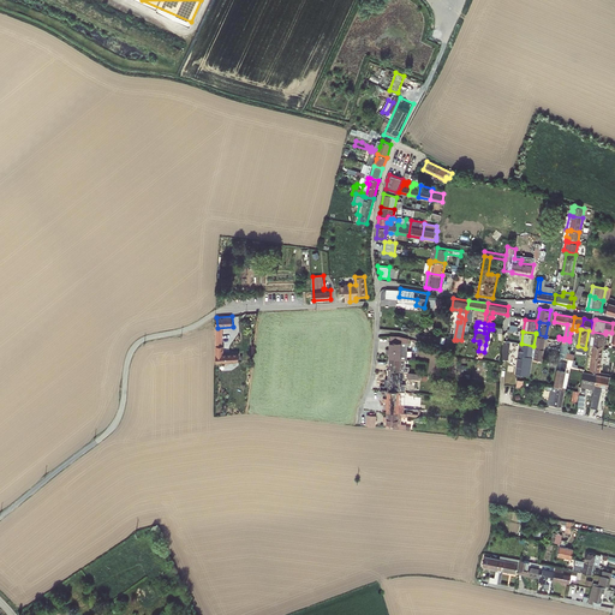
[(595,338),(593,345),(603,346),(605,334),(592,332),(592,336),(595,338)]
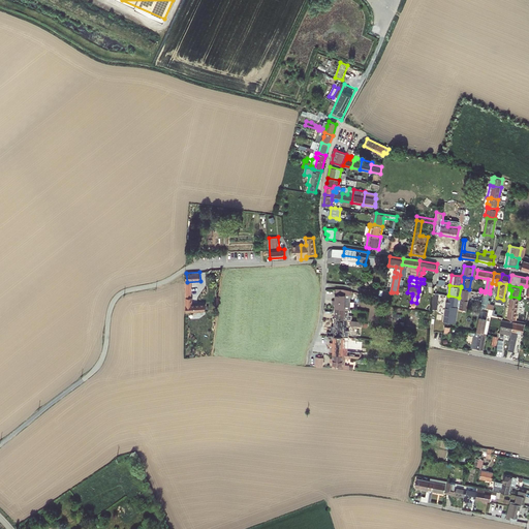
[(461,287),(459,298),(468,300),(469,289),(461,287)]
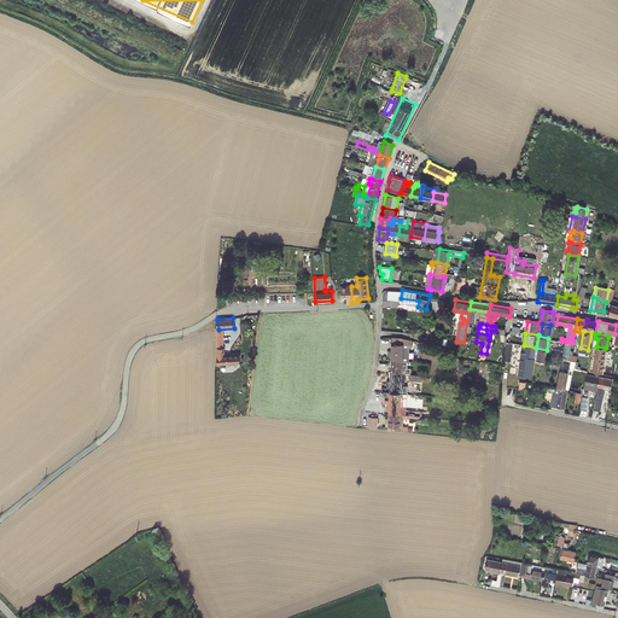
[(406,361),(407,361),(408,344),(392,344),(392,351),(389,351),(389,356),(391,356),(391,361),(402,361),(406,361)]
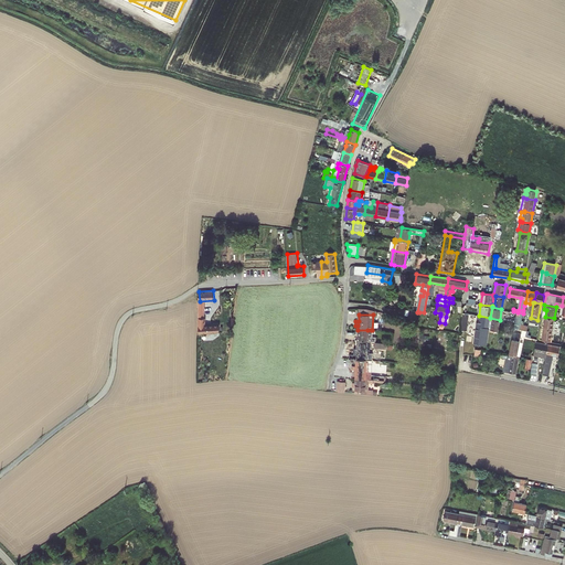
[(477,327),(489,328),(490,318),(479,316),(477,327)]
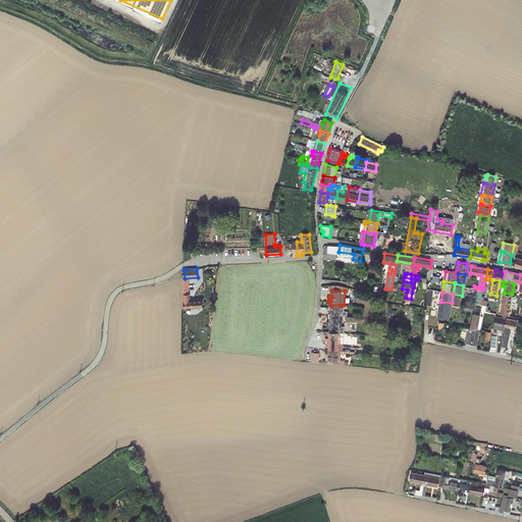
[(185,293),(185,312),(203,311),(203,300),(193,300),(193,293),(185,293)]
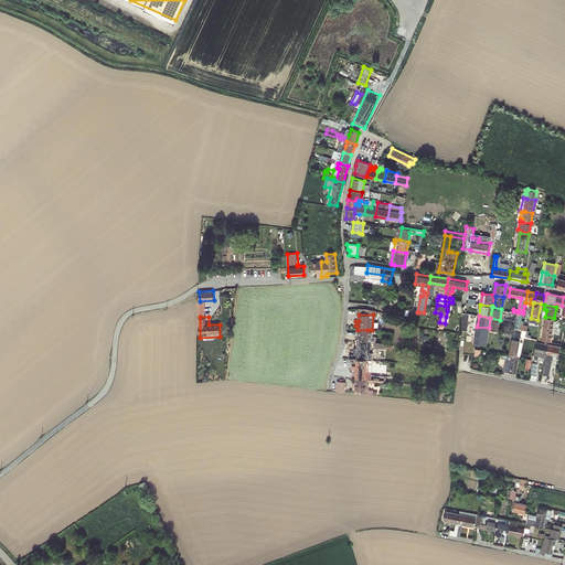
[(551,342),(554,318),(545,317),(542,340),(550,342),(551,342)]
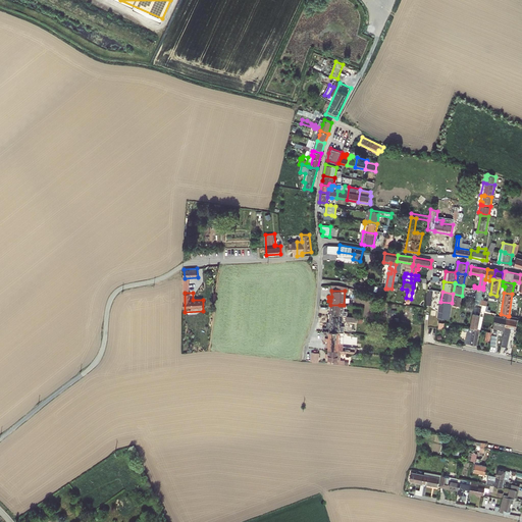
[(453,294),(452,303),(452,304),(460,306),(462,296),(453,294)]
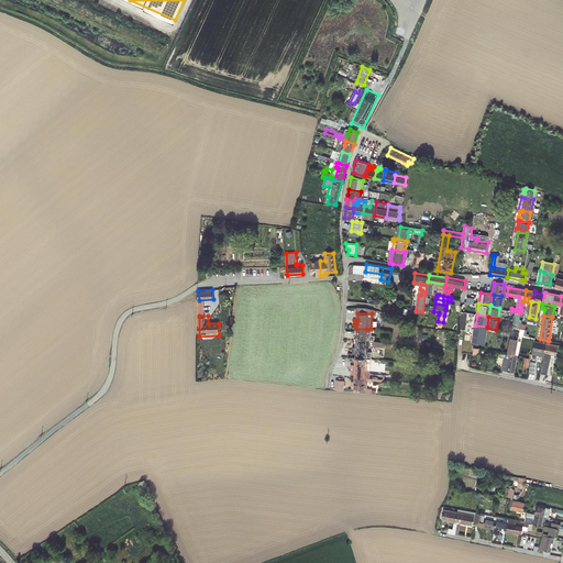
[(366,340),(366,329),(356,329),(356,340),(366,340)]
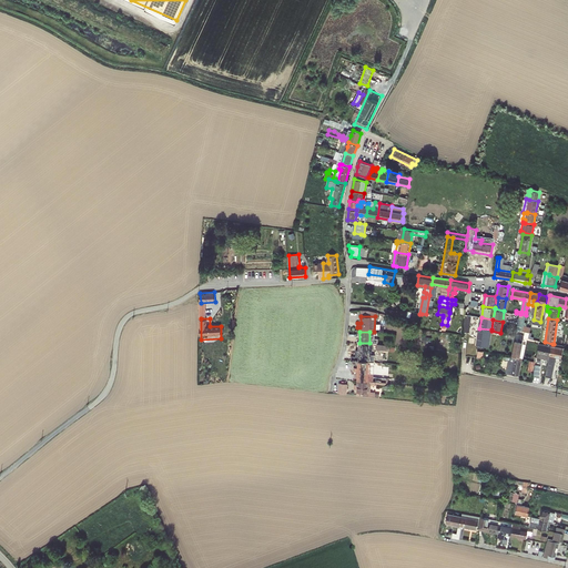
[(524,335),(519,334),(519,336),(516,335),(513,356),(520,358),(524,335)]
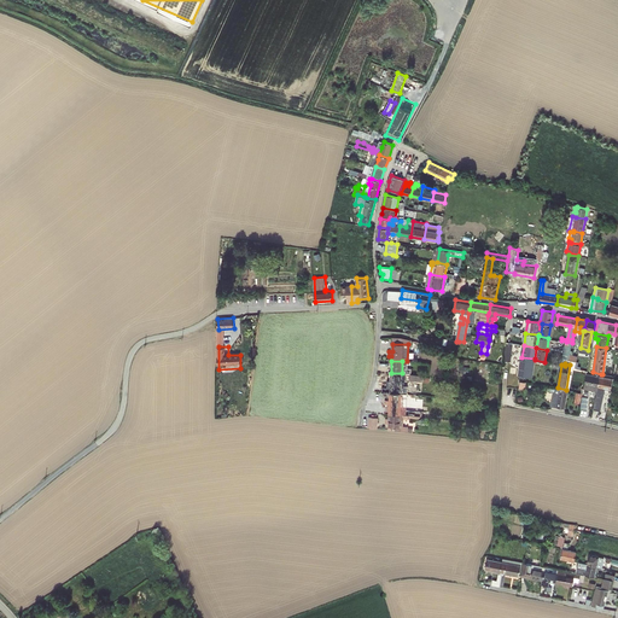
[(401,394),(402,373),(391,373),(390,389),(383,388),(383,392),(390,394),(401,394)]
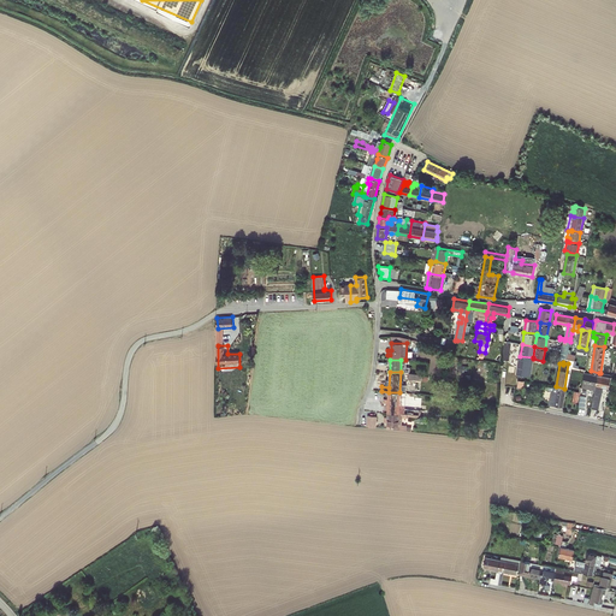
[(597,386),(599,377),(585,374),(582,389),(596,391),(597,386)]
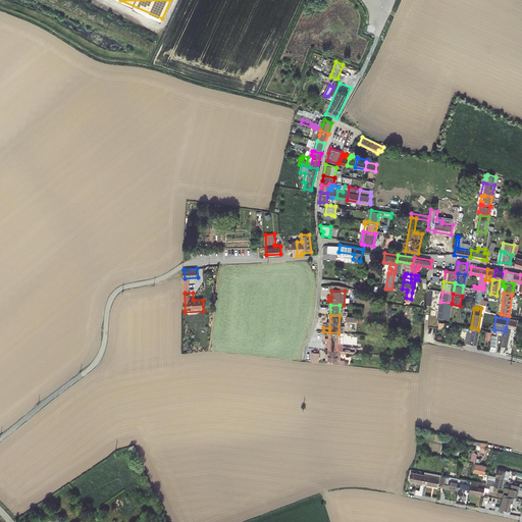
[(518,320),(508,319),(506,327),(516,329),(518,320)]
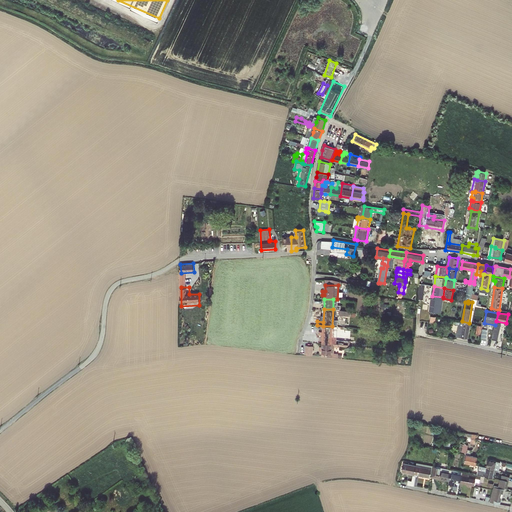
[(461,321),(455,320),(455,324),(459,325),(457,336),(468,338),(470,324),(461,322),(461,321)]
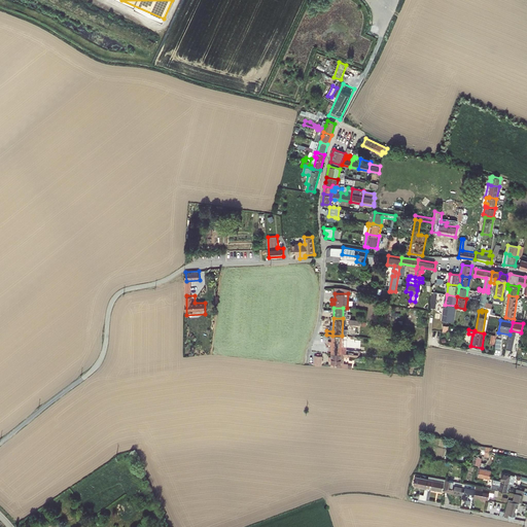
[(511,331),(506,349),(512,350),(516,336),(517,332),(511,331)]
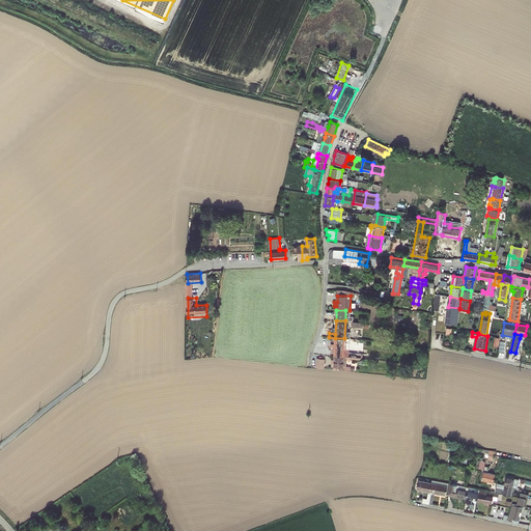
[(335,338),(335,344),(335,347),(335,356),(344,356),(352,357),(355,357),(356,351),(344,348),(344,338),(335,338)]
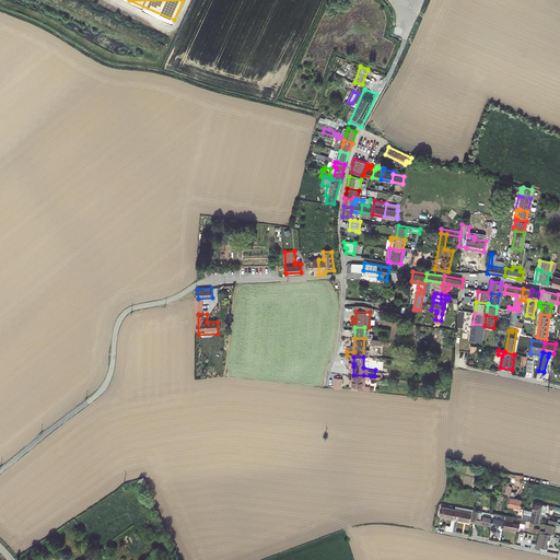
[(363,375),(353,375),(352,381),(350,381),(350,384),(353,384),(352,389),(370,392),(371,387),(371,386),(364,385),(365,380),(371,380),(371,378),(371,376),(363,375)]
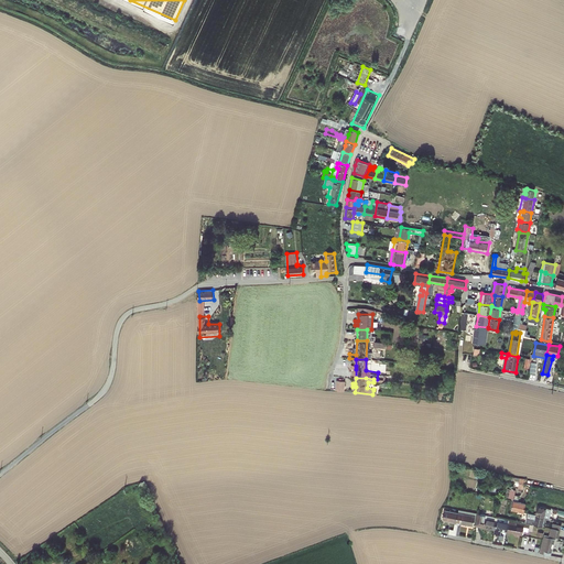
[(337,381),(336,390),(345,391),(346,382),(337,381)]
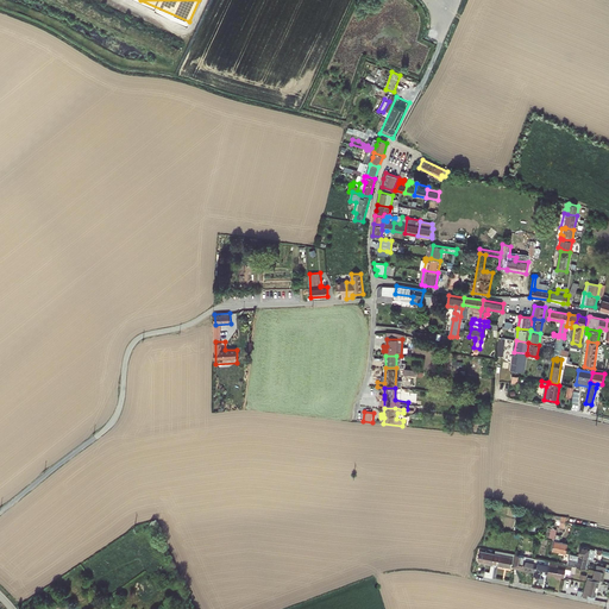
[(562,516),(556,515),(554,519),(562,521),(559,527),(566,528),(566,522),(567,522),(569,519),(562,516)]
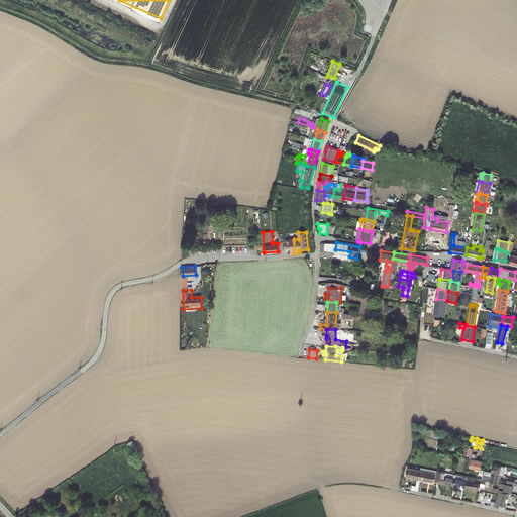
[(469,468),(475,469),(481,470),(483,461),(475,459),(476,455),(472,454),(473,449),(469,449),(468,456),(472,457),(469,468)]
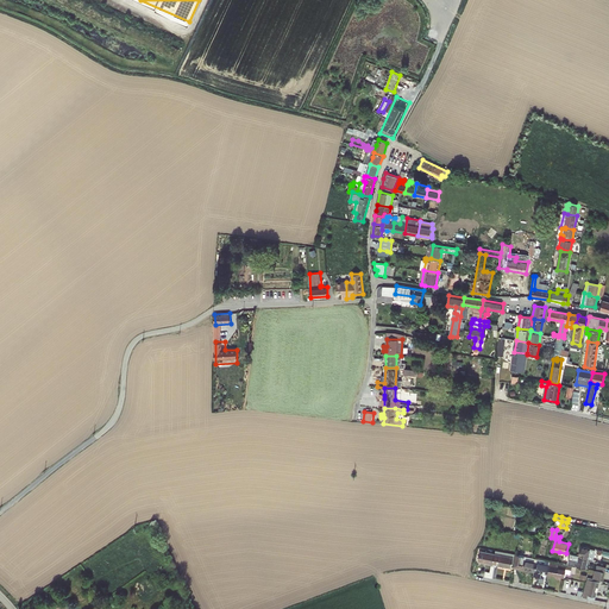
[(579,556),(579,558),(588,559),(594,560),(595,551),(581,547),(579,556)]
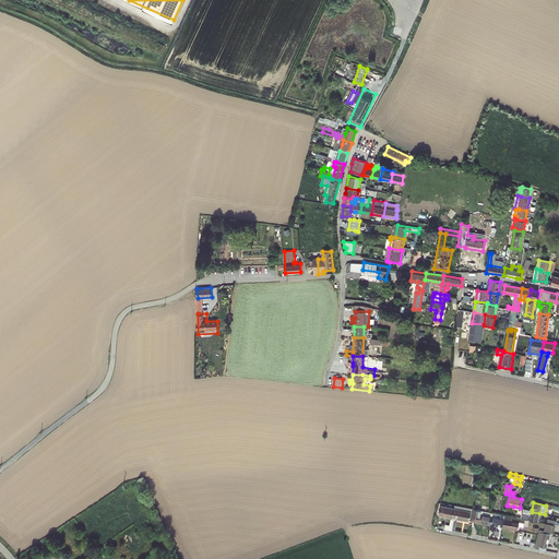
[(454,512),(454,509),(441,506),(439,515),(454,518),(454,520),(455,520),(456,518),(458,513),(454,512)]
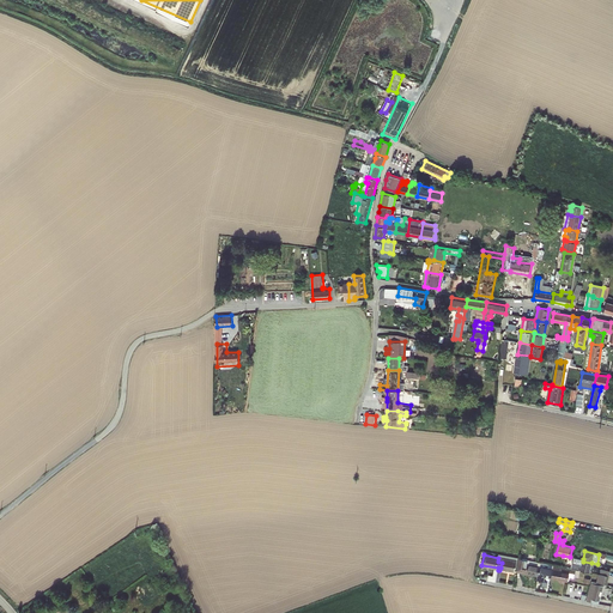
[(502,563),(501,568),(515,571),(517,558),(499,554),(498,558),(498,562),(502,563)]
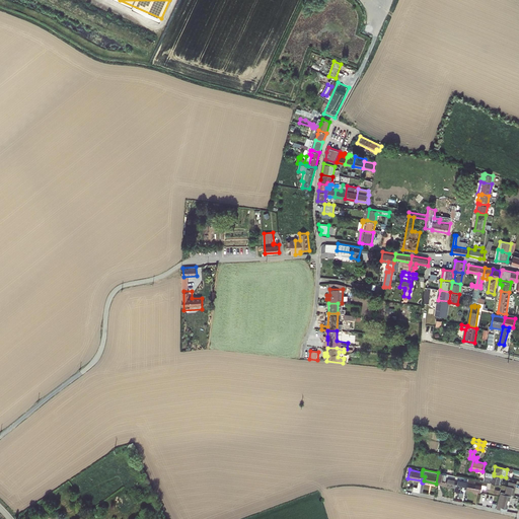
[(482,480),(484,471),(483,471),(476,470),(476,472),(474,479),(482,480)]
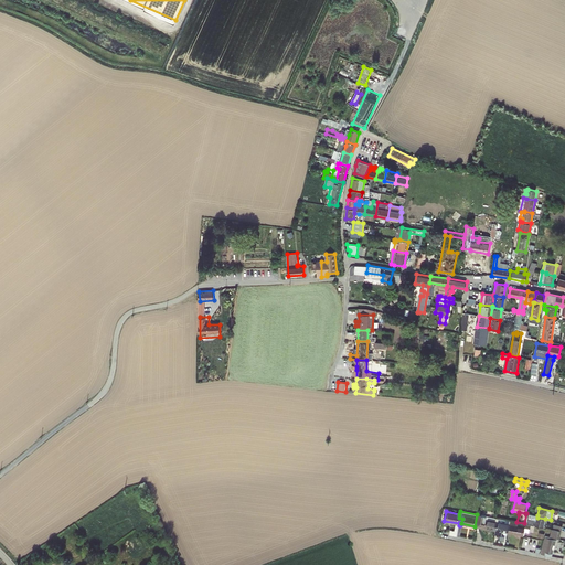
[(498,519),(496,518),(479,514),(477,526),(488,529),(488,532),(491,532),(491,530),(496,531),(498,519)]
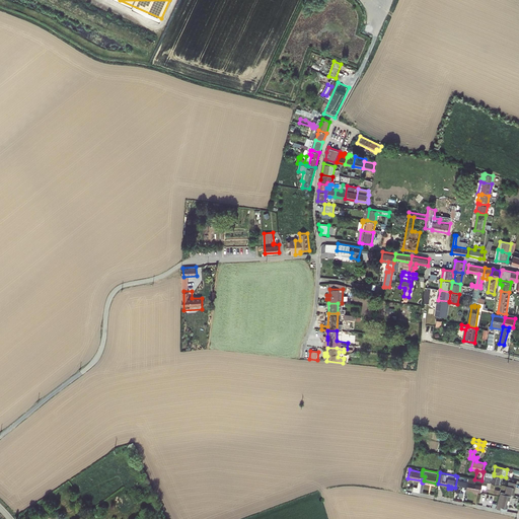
[(485,482),(488,482),(500,485),(501,476),(494,475),(493,478),(485,477),(485,482)]
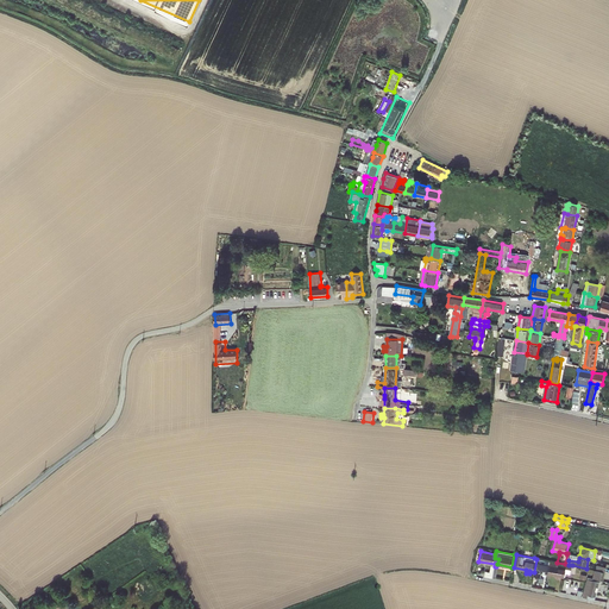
[(548,575),(551,563),(537,559),(534,572),(534,576),(540,577),(541,573),(548,575)]
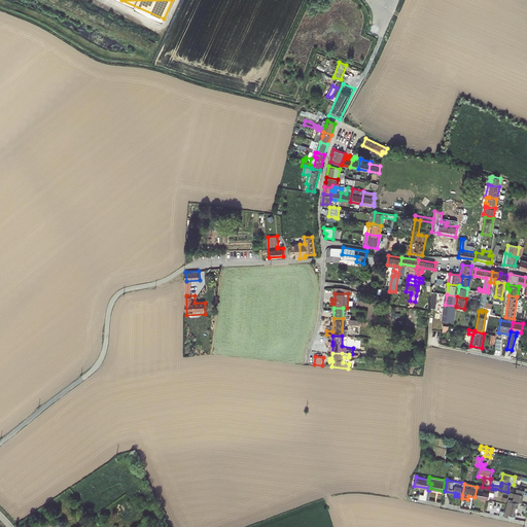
[(492,489),(489,488),(482,487),(477,486),(477,487),(475,497),(481,498),(485,499),(488,499),(489,496),(493,496),(495,489),(492,489)]
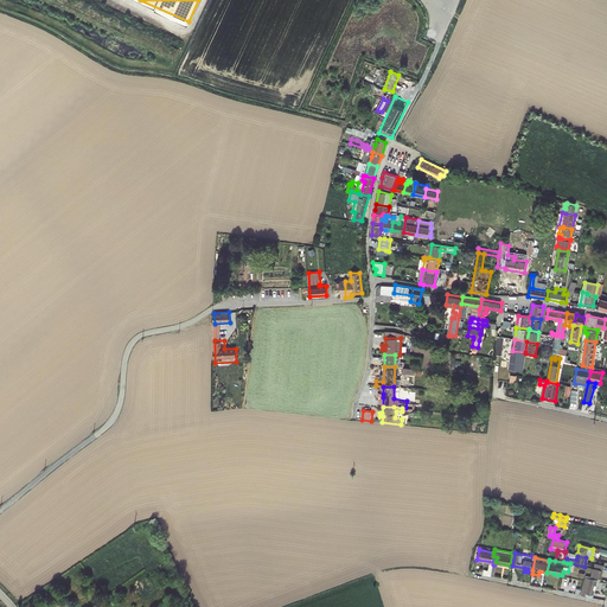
[(604,570),(594,569),(593,576),(601,579),(604,570)]
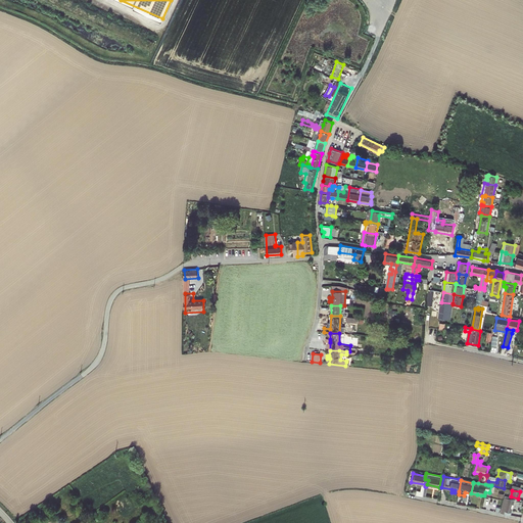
[(515,500),(506,498),(506,501),(504,500),(501,513),(512,515),(515,500)]
